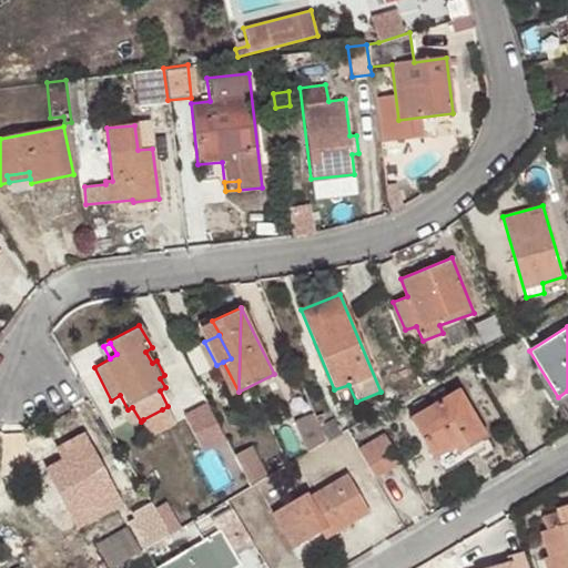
[(434,404),(411,418),(442,473),(463,460),(458,453),(488,435),(460,388),(447,395),(444,387),(428,396),(434,404)]
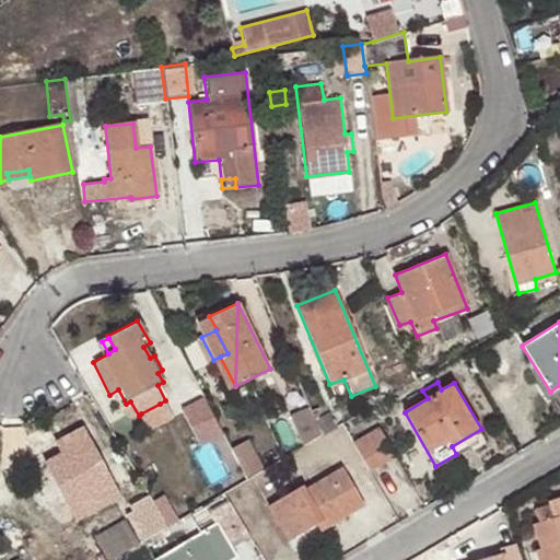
[(213,428),(197,401),(184,410),(198,436),(213,428)]
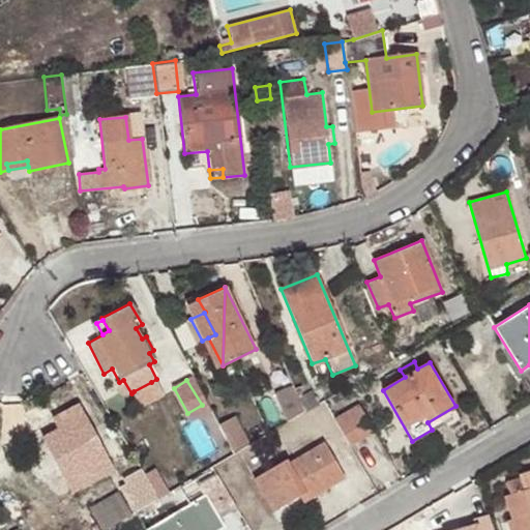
[(160,398),(151,382),(134,391),(143,407),(160,398)]
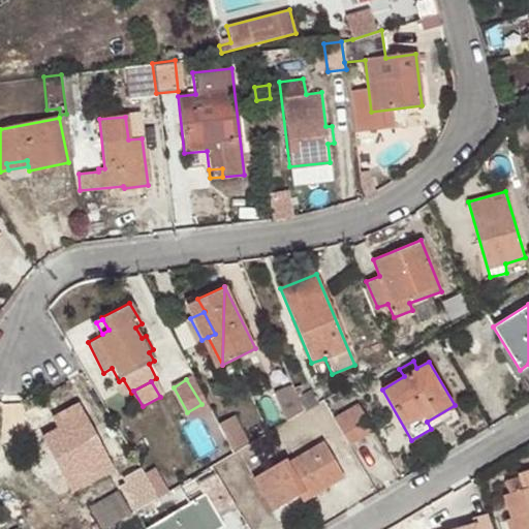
[(298,397),(293,386),(276,394),(287,421),(304,411),(298,397)]
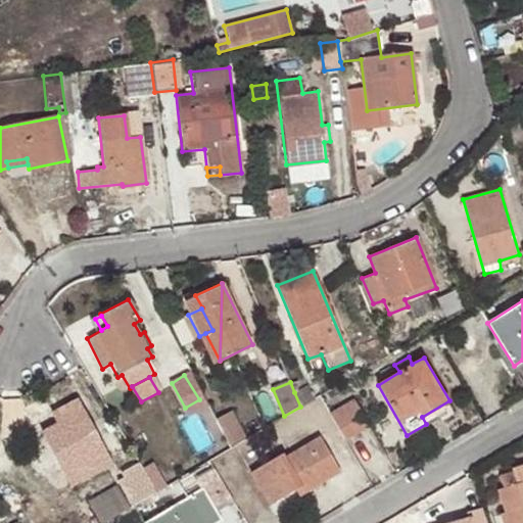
[(294,392),(300,407),(314,398),(307,385),(294,392)]
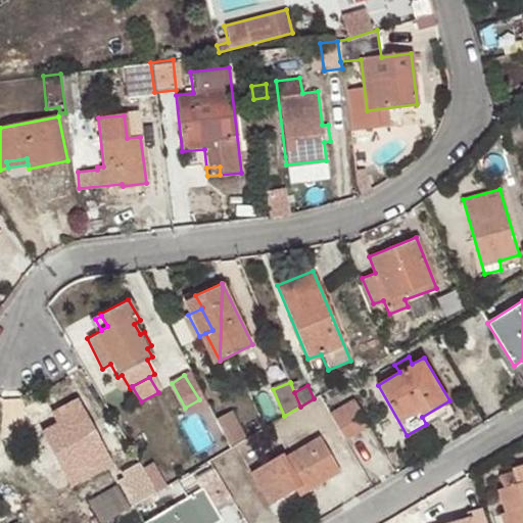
[(77,398),(63,406),(69,418),(58,423),(41,432),(49,445),(55,442),(63,460),(58,463),(72,486),(112,464),(77,398)]
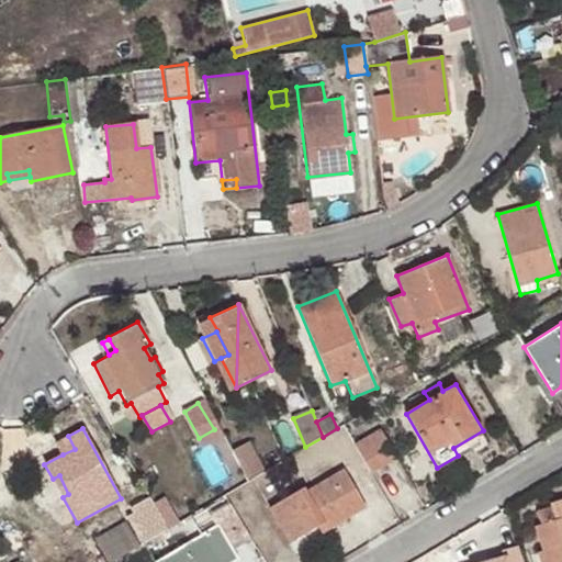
[(381,428),(353,445),(370,472),(397,456),(381,428)]
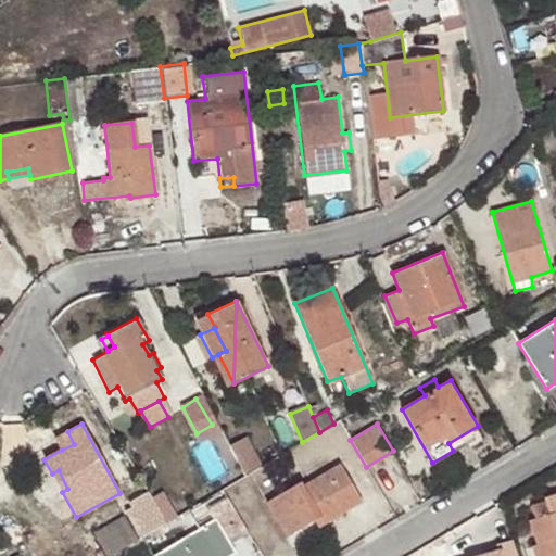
[(74,444),(67,431),(55,437),(62,450),(74,444)]
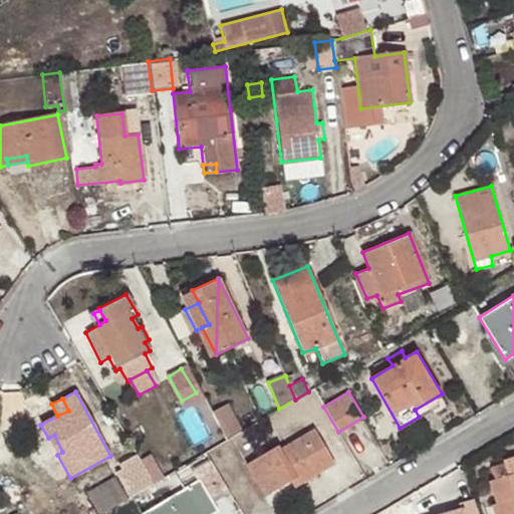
[(229,403),(212,411),(227,439),(243,431),(229,403)]
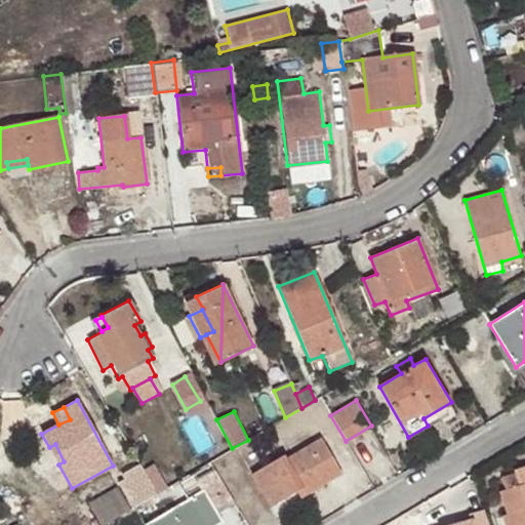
[(342,473),(321,438),(286,458),(283,454),(251,473),(271,506),(298,489),(303,495),(342,473)]
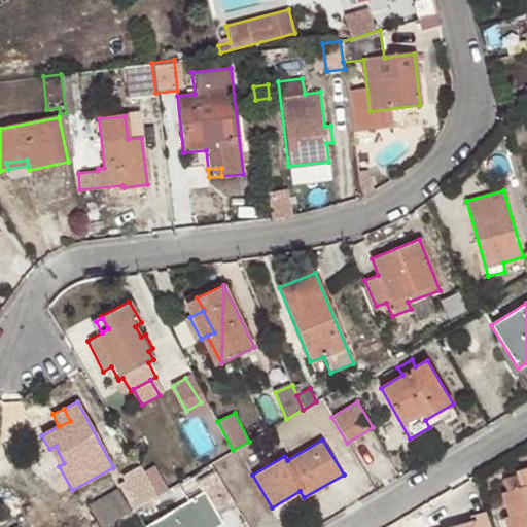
[(49,449),(59,466),(64,463),(56,446),(49,449)]
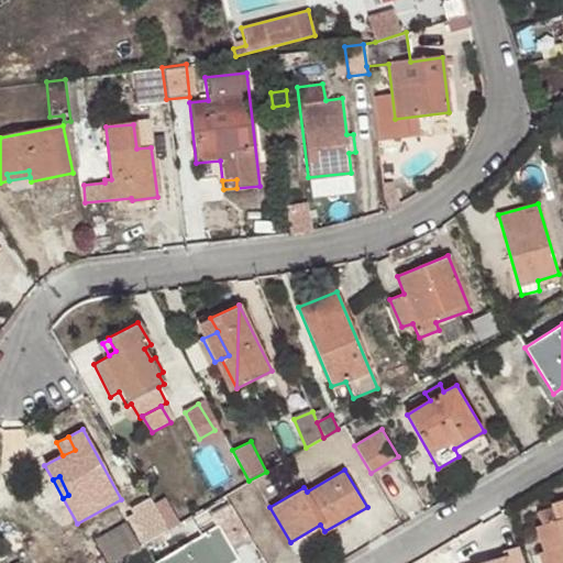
[(225,495),(167,529),(165,530),(170,540),(208,517),(230,503),(225,495)]
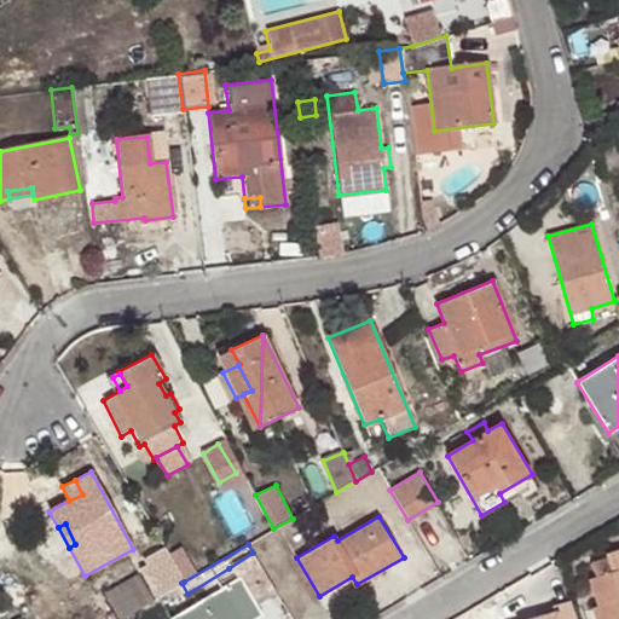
[(167,553),(163,545),(142,559),(144,562),(137,567),(139,572),(150,590),(178,572),(167,553)]
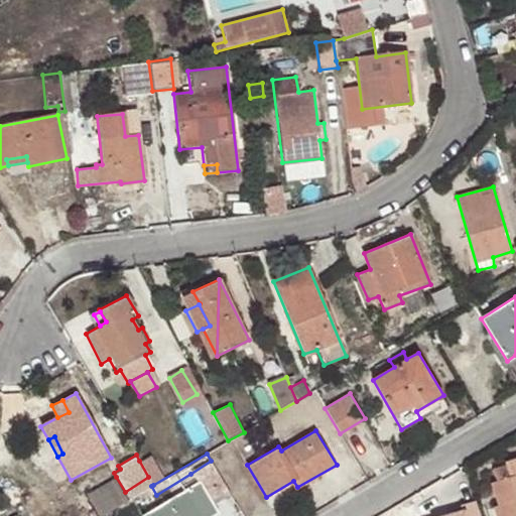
[(151,455),(139,461),(148,477),(160,470),(151,455)]
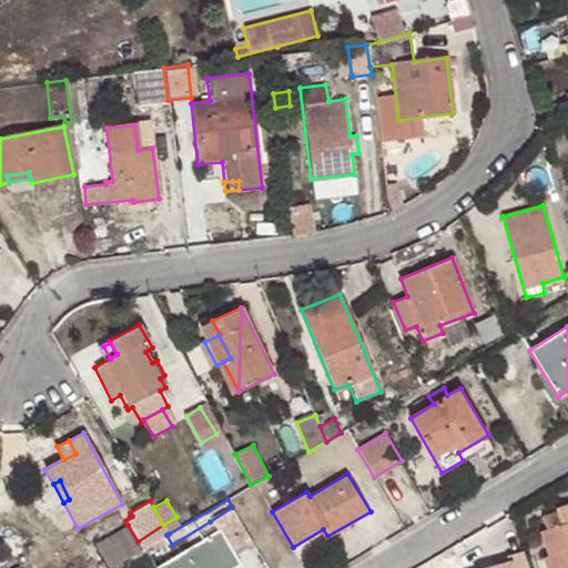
[(539,531),(547,555),(550,567),(567,567),(567,503),(557,507),(558,510),(541,515),(546,529),(539,531)]
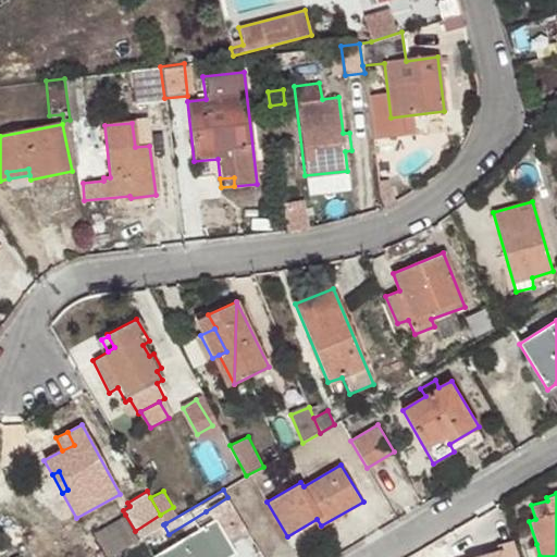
[(210,556),(232,544),(249,533),(227,497),(206,511),(207,515),(183,529),(186,535),(152,556),(210,556)]
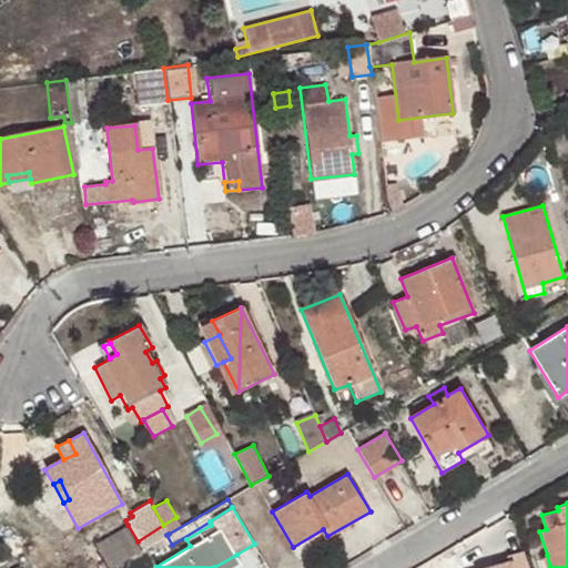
[(138,541),(128,525),(97,543),(111,567),(142,550),(138,541)]
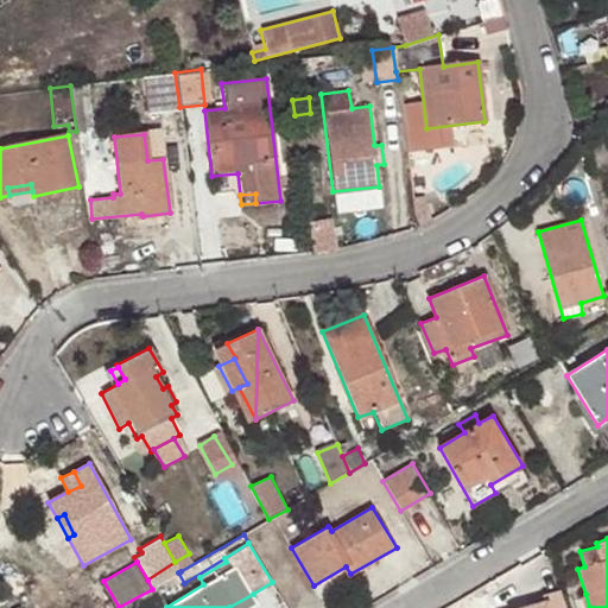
[(181,571),(175,562),(147,580),(152,589),(178,572),(181,571)]
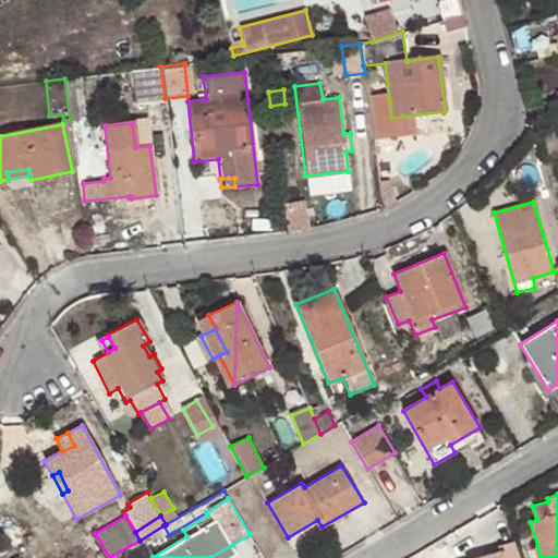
[(524,557),(519,541),(469,557),(524,557)]
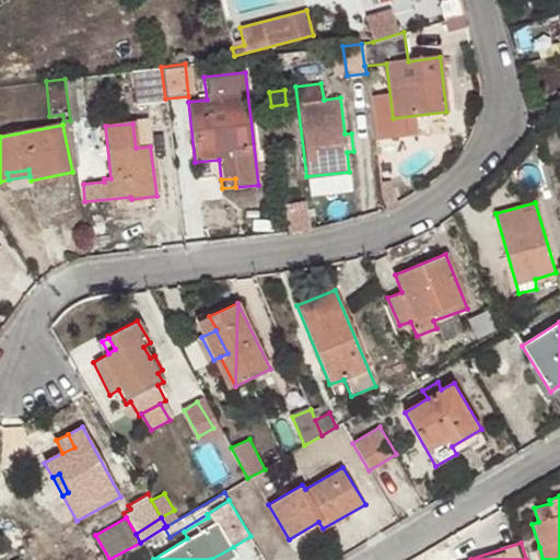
[(232,559),(237,557),(233,547),(211,559),(232,559)]
